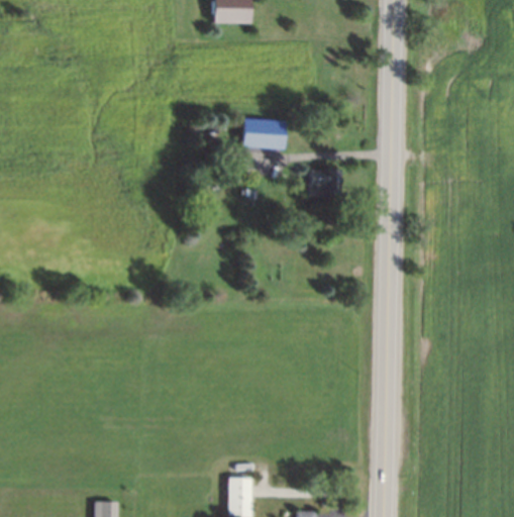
[(214,0),(214,22),(252,23),(252,0),(214,0)]
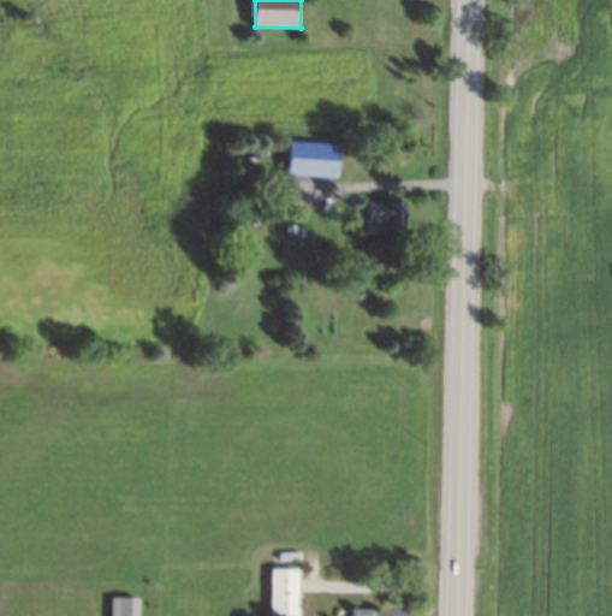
[(339,143),(290,142),(289,175),(339,176),(339,143)]
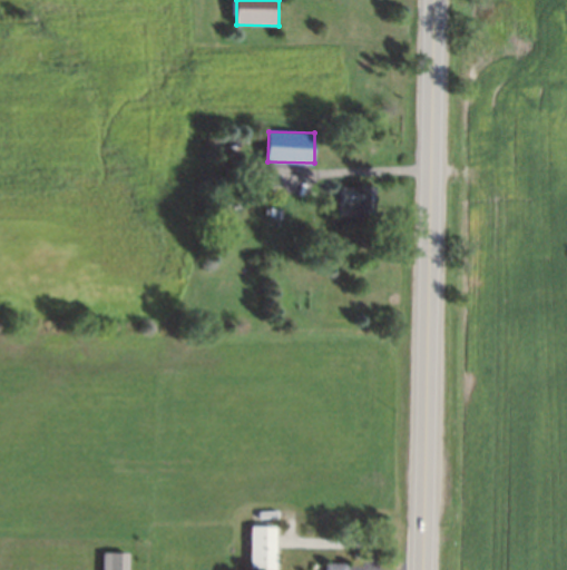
[(342,187),(341,215),(364,216),(363,212),(374,212),(375,187),(342,187)]
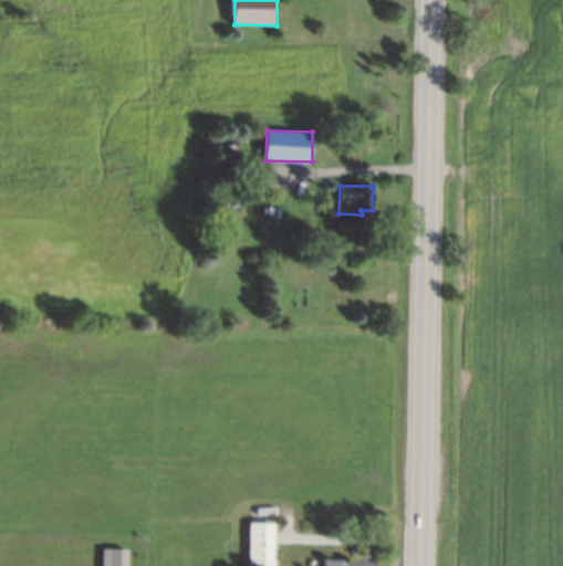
[(250,565),(250,524),(277,524),(275,565),(250,565)]
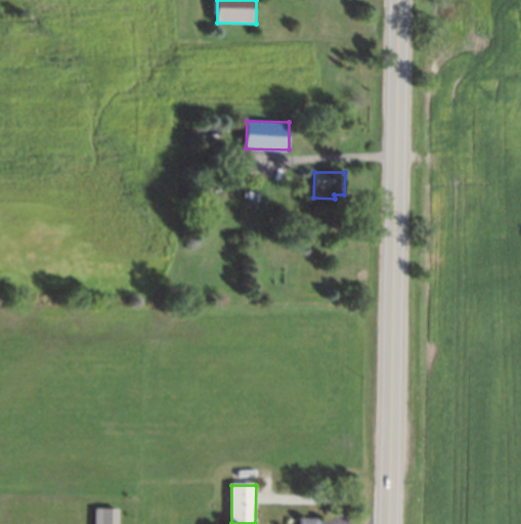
[(96,523),(97,510),(121,510),(120,523),(96,523)]
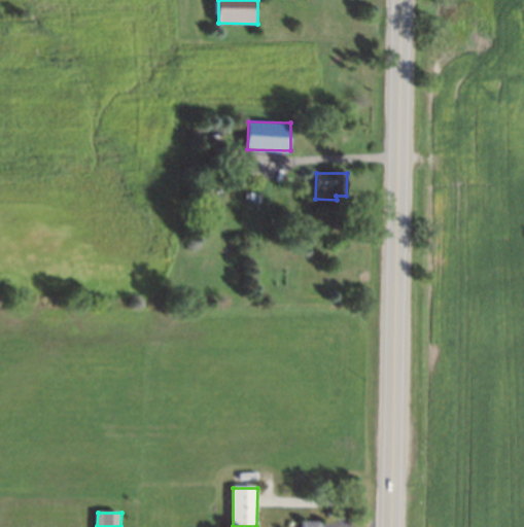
All buildings are outlined.
